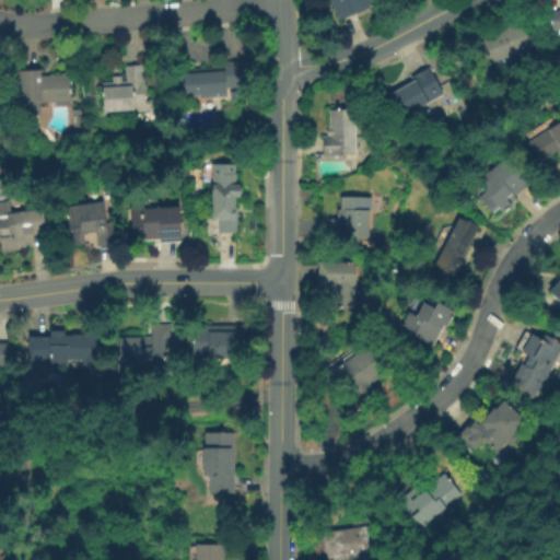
[(368,0),(372,9),(339,22),(329,0),(368,0)]
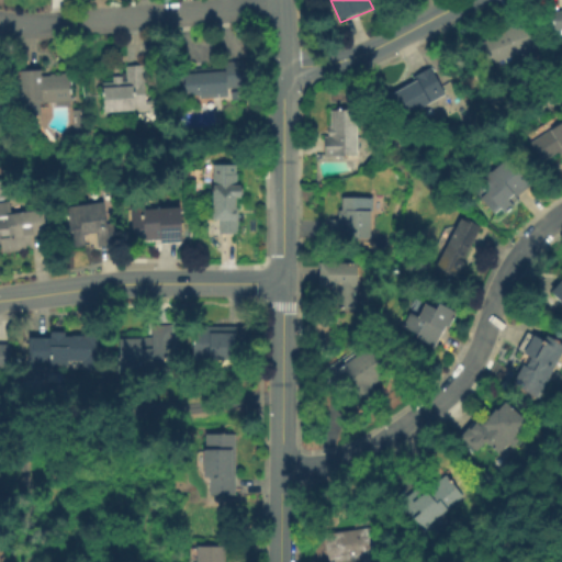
[(551,11),(561,10),(561,30),(553,31),(551,11)]
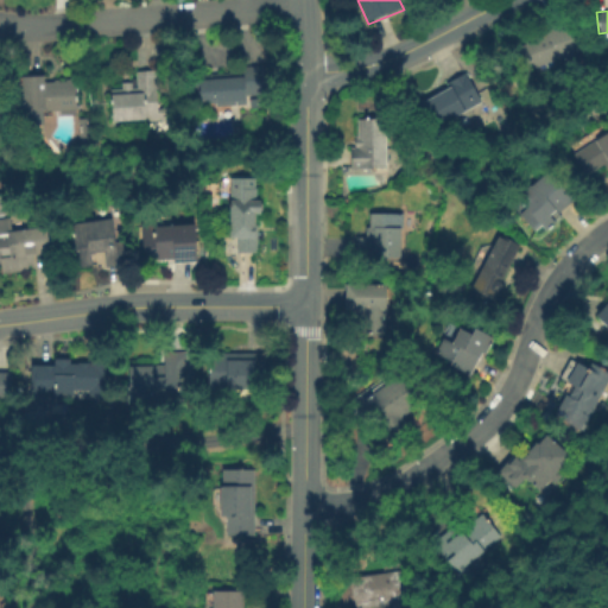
[(568,23),(578,54),(520,74),(512,50),(526,45),(525,42),(549,33),(548,30),(568,23)]
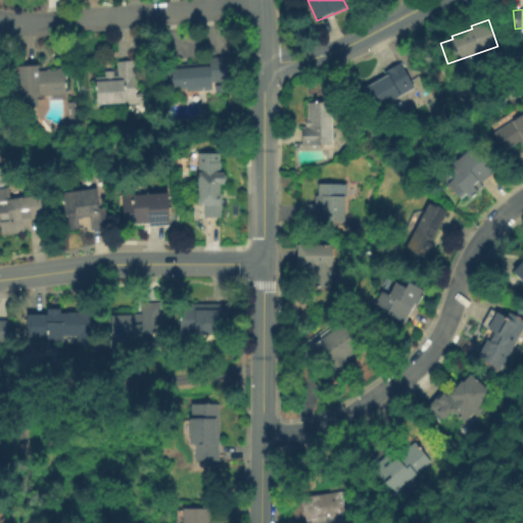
[(208,58),(228,56),(230,82),(211,83),(212,91),(185,93),(185,88),(172,89),(172,81),(162,82),(160,65),(208,61),(208,58)]
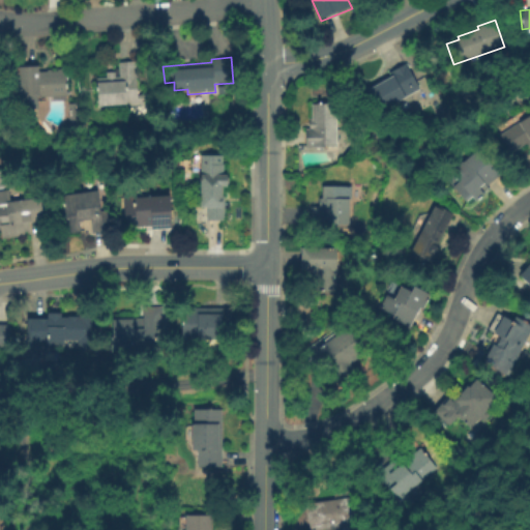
[(97,107),(96,78),(119,77),(118,62),(137,61),(138,94),(147,94),(147,104),(97,107)]
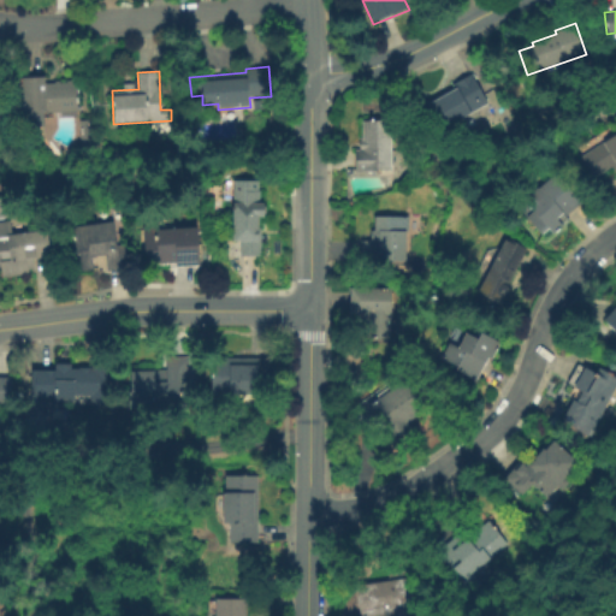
[(426,104),(454,89),(451,84),(472,73),(489,104),(439,130),(426,104)]
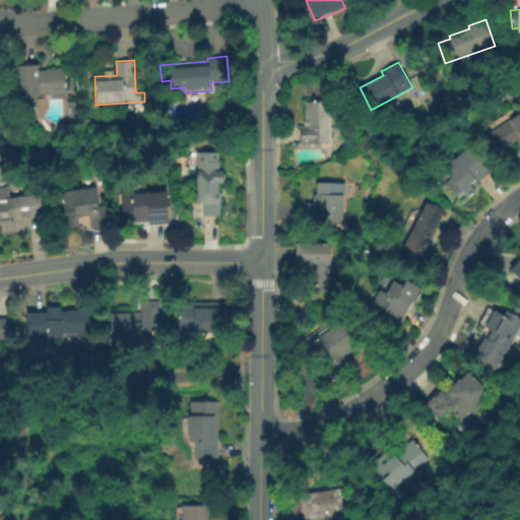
[(54,94),(54,102),(19,102),(19,66),(41,66),(41,71),(54,71),(54,94)]
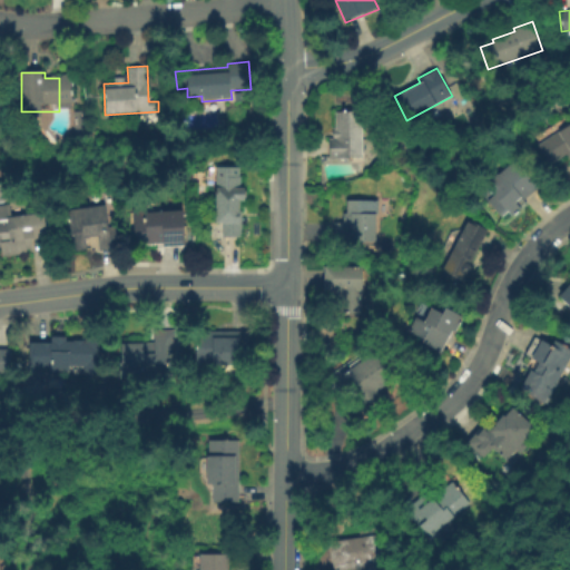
[(245,101),(234,102),(234,94),(244,92),(245,101)]
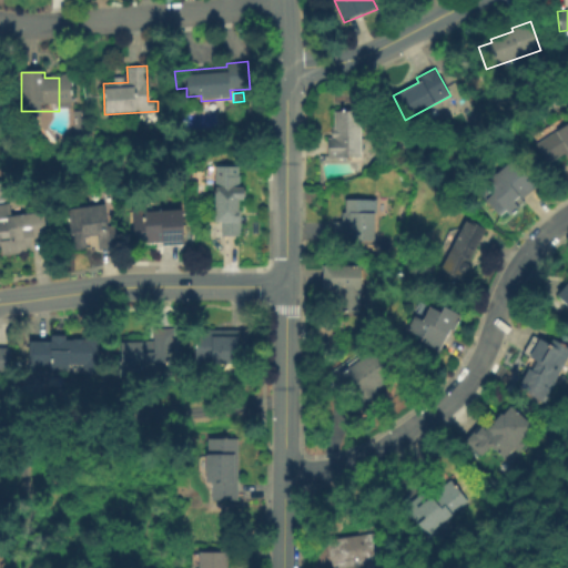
[(74,138),(72,111),(83,111),(83,121),(88,121),(89,135),(79,135),(79,138),(74,138)]
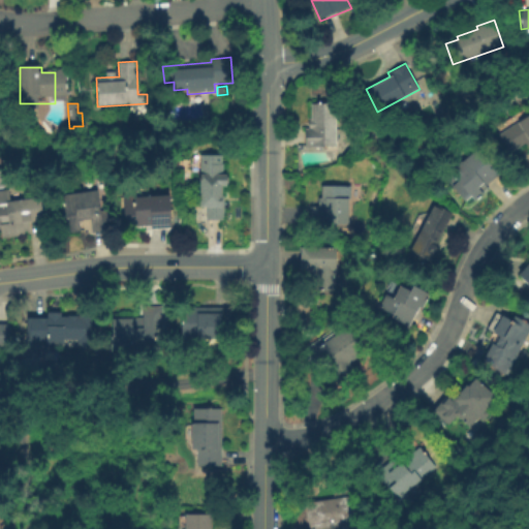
[(337,147),(323,147),(323,149),(305,149),(305,128),(308,128),(308,119),(311,119),(311,103),(337,103),(337,130),(336,130),(336,142),(337,142),(337,147)]
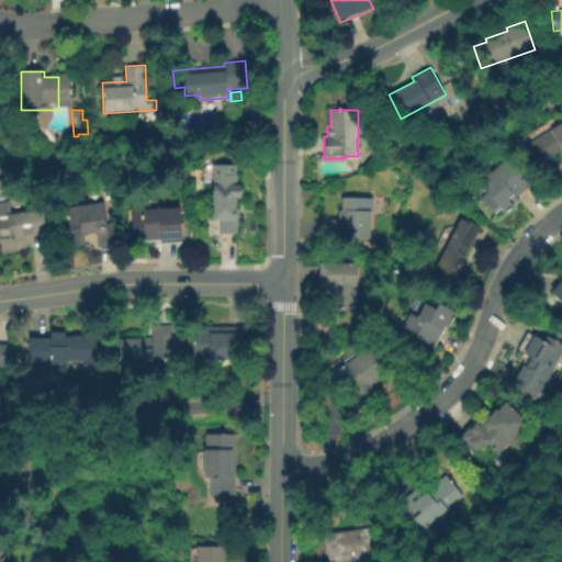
[(542,163),(530,143),(561,122),(561,156),(561,157),(558,153),(542,163)]
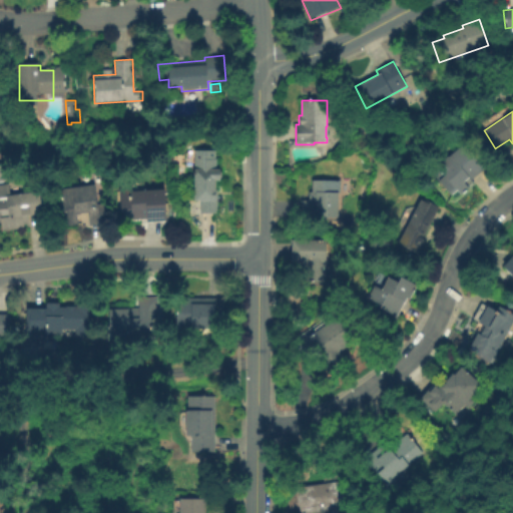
[(485,169),(471,181),(469,178),(464,182),(470,188),(462,195),(458,190),(451,196),(438,181),(443,176),(435,167),(448,156),(449,156),(462,144),(485,169)]
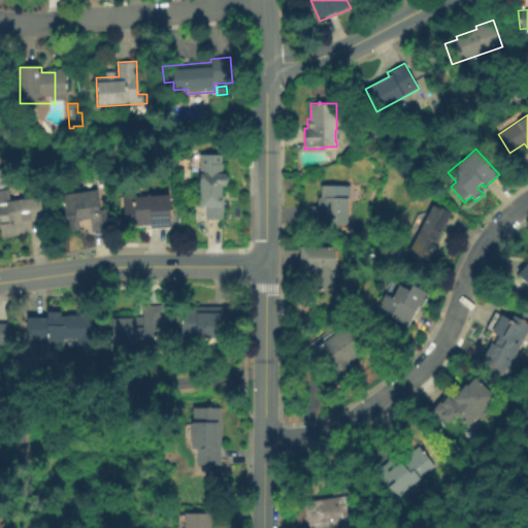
[(198,154),(220,154),(220,162),(221,162),(221,173),(225,173),(225,185),(220,185),(220,194),(223,194),(222,219),(204,219),(204,205),(197,205),(198,154)]
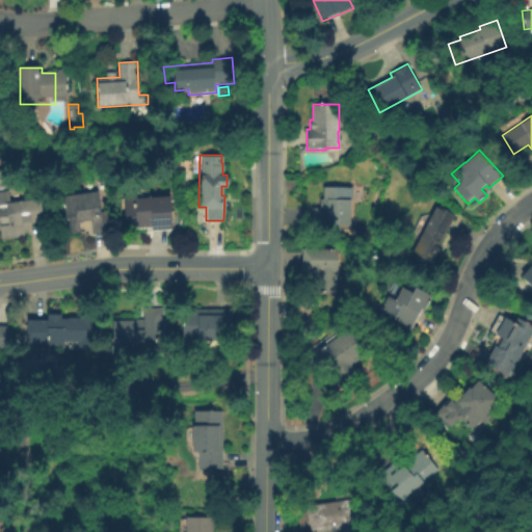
[(44,222),(28,224),(29,233),(24,233),(25,237),(2,240),(0,223),(0,160),(6,160),(9,186),(0,186),(0,190),(8,190),(10,203),(42,198),(44,222)]
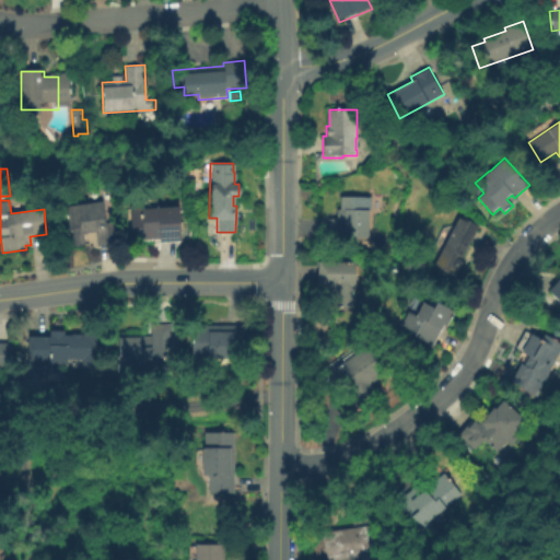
[(369,237),(328,237),(328,219),(337,220),(337,210),(340,210),(340,197),(372,198),(372,211),(369,211),(369,237)]
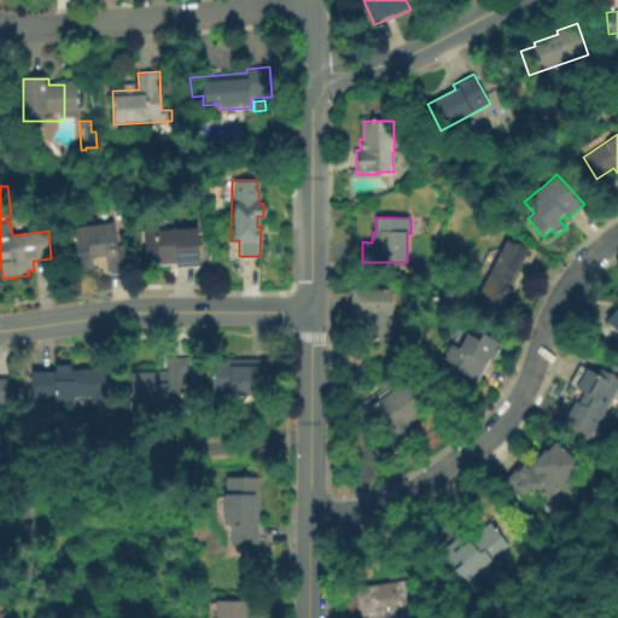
[(129,269),(108,273),(105,255),(97,256),(97,258),(92,260),(94,272),(79,273),(74,228),(85,227),(85,226),(114,221),(117,246),(126,245),(129,269)]
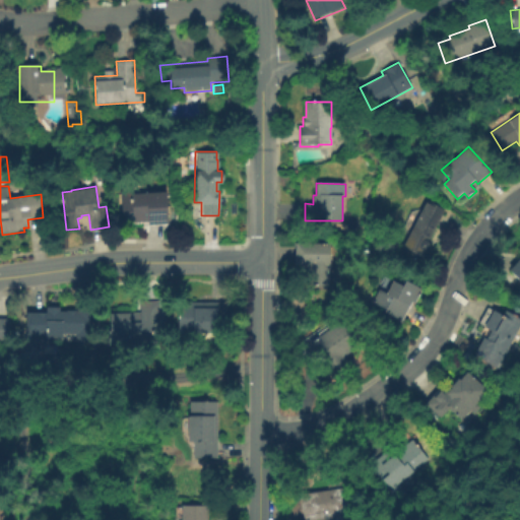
[(169,224),(148,225),(148,223),(126,224),(126,215),(122,215),(120,190),(133,189),(134,193),(168,191),(169,224)]
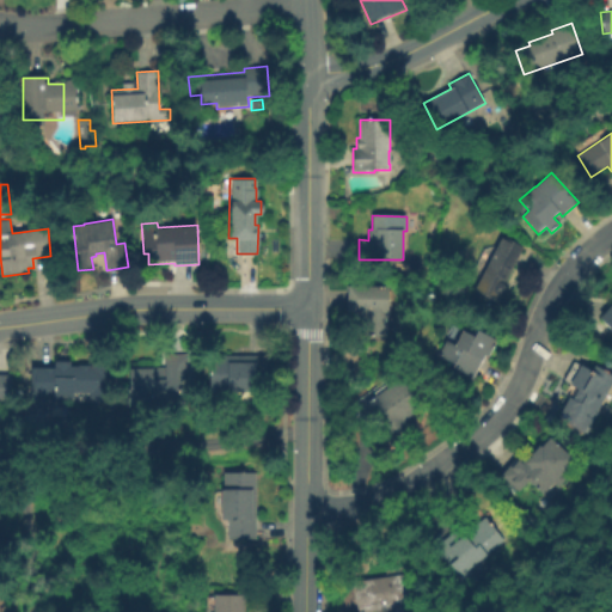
[(524,248),(505,283),(506,286),(506,292),(501,295),(494,308),(471,297),(503,237),(524,248)]
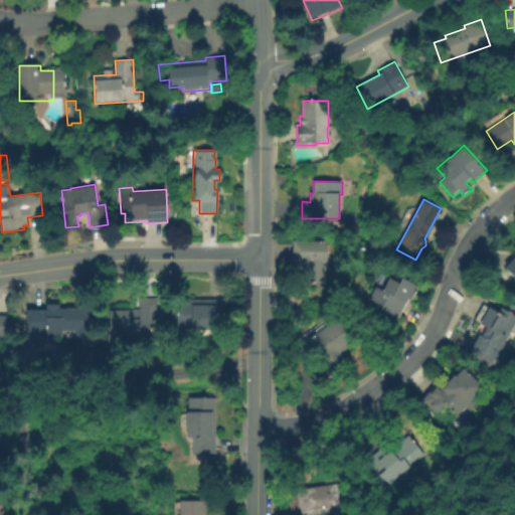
[(327,284),(305,283),(306,269),(300,269),(300,263),(292,263),(293,240),(328,241),(327,284)]
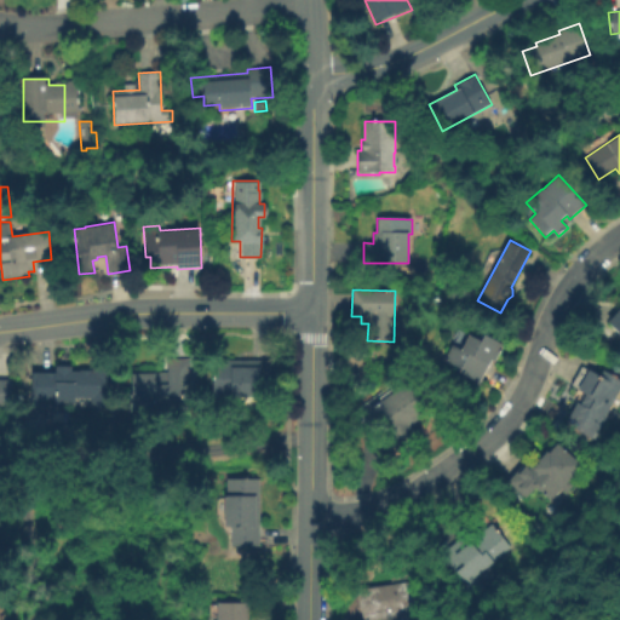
[(619,334),(606,323),(618,309),(619,310),(619,334)]
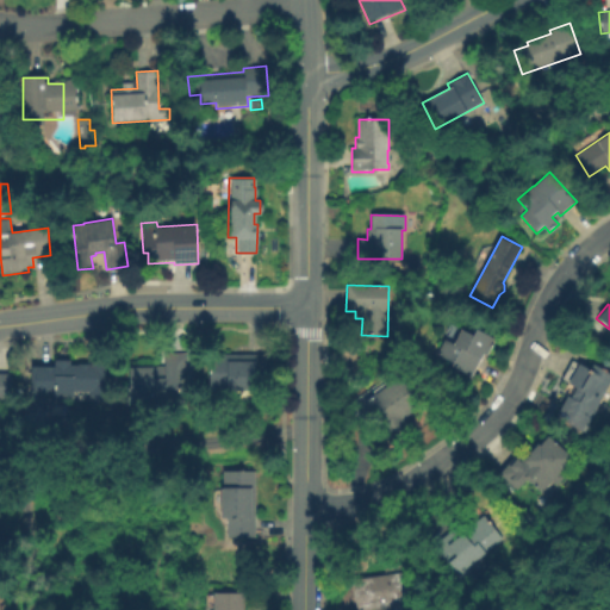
[(460,329),(473,336),(477,329),(496,338),(486,356),(484,355),(472,378),(450,367),(453,362),(436,354),(444,340),(453,344),(460,329)]
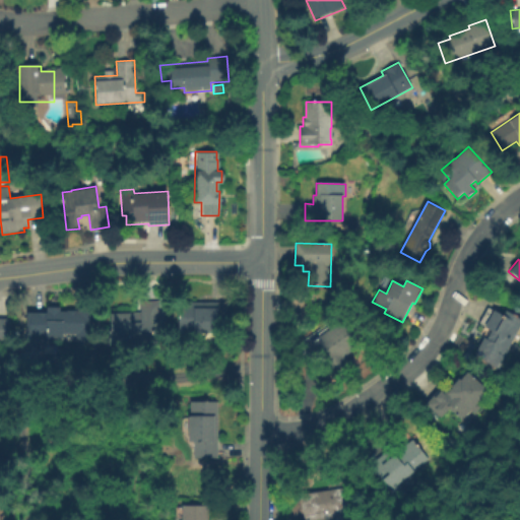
[(111,313),(139,313),(139,302),(160,302),(160,328),(151,328),(152,344),(137,344),(137,347),(108,347),(108,331),(111,331),(111,313)]
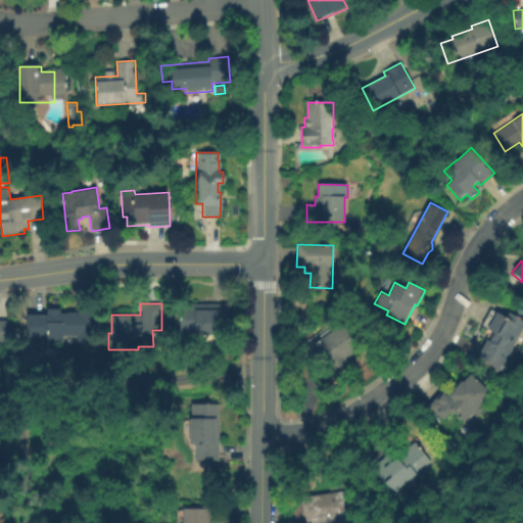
[(179,304),(229,304),(229,334),(179,334),(179,304)]
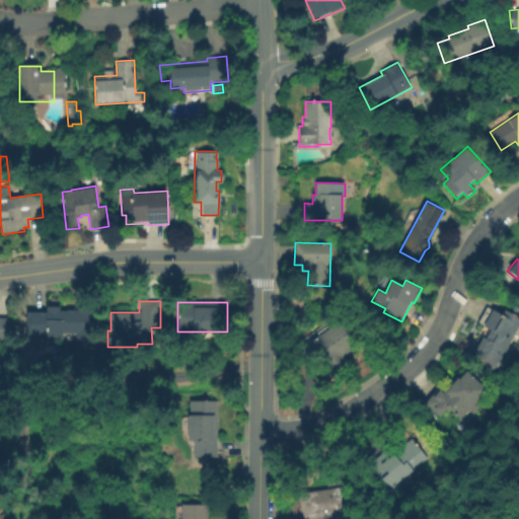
[(46,334),(28,334),(28,310),(46,310),(46,306),(60,306),(60,310),(77,310),(77,306),(98,307),(97,339),(76,339),(76,334),(63,332),(63,338),(46,338),(46,334)]
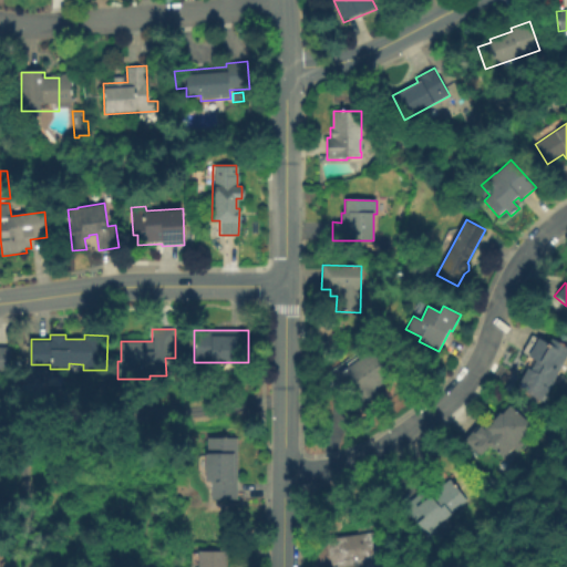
[(566,347),(566,358),(553,385),(552,384),(548,390),(549,390),(547,394),(546,394),(542,402),(516,388),(527,368),(531,370),(535,361),(527,357),(537,339),(547,343),(550,339),(566,347)]
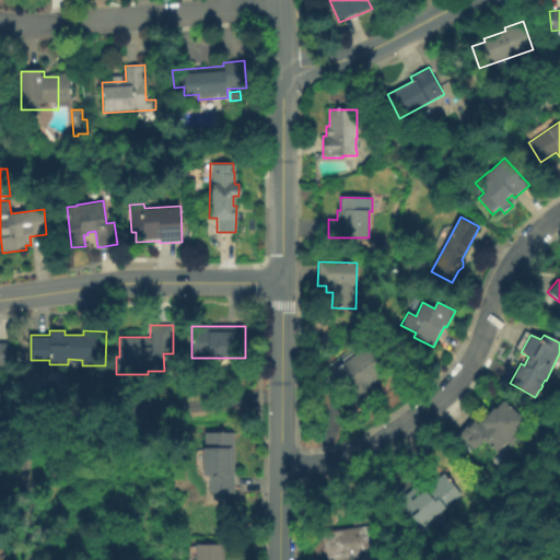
[(0,342),(11,342),(11,369),(0,369),(0,342)]
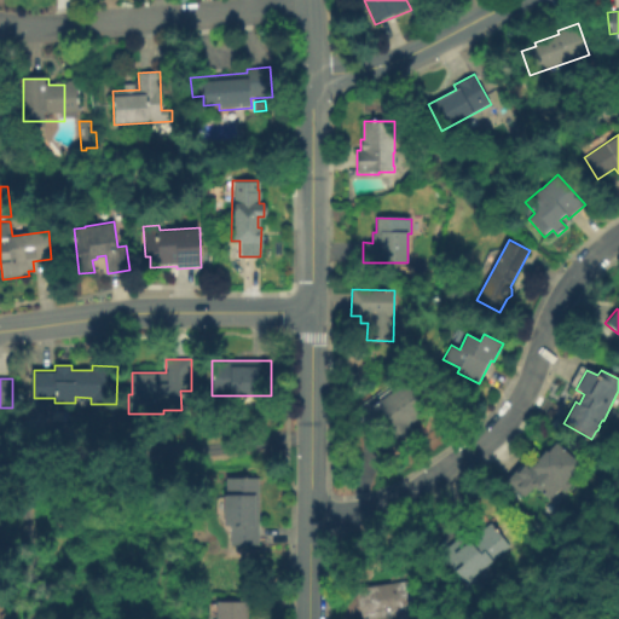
[(427,414),(410,424),(417,437),(395,451),(368,409),(406,382),(427,414)]
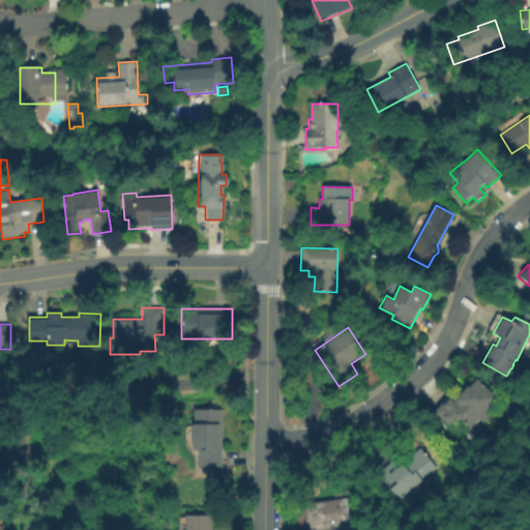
[(524,350),(529,353),(529,357),(527,362),(520,358),(524,350)]
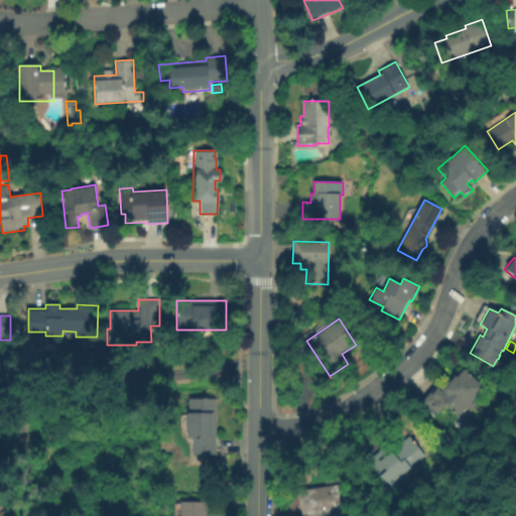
[(485,387),(474,400),(479,403),(472,411),(467,407),(458,417),(445,407),(438,415),(422,401),(438,382),(444,388),(455,376),(457,377),(463,369),(485,387)]
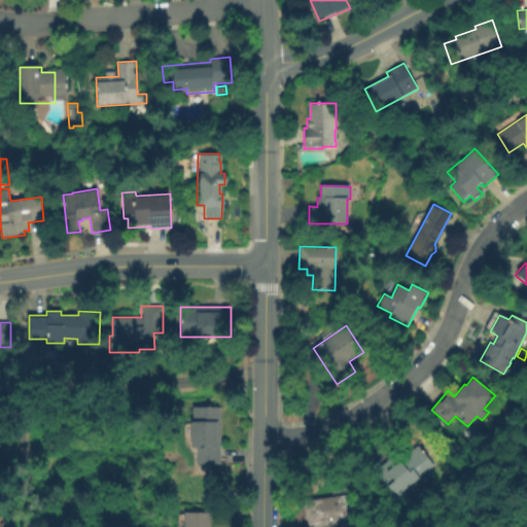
[(220,407),(221,464),(196,465),(196,448),(190,448),(190,421),(192,421),(192,407),(220,407)]
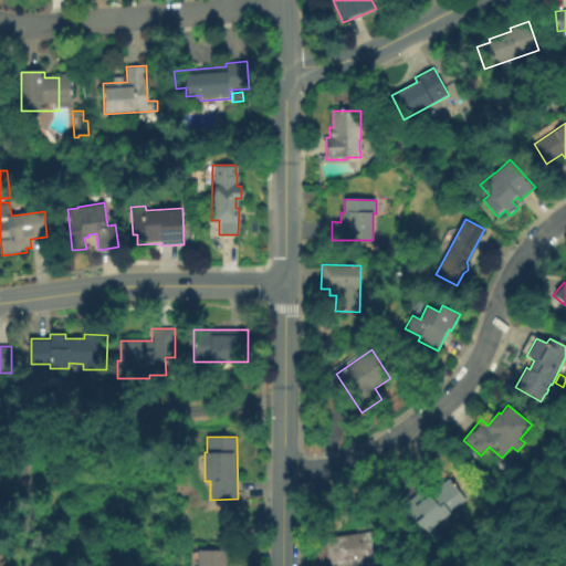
[(468,500),(436,526),(443,535),(433,545),(401,506),(423,488),(428,493),(436,488),(437,489),(449,479),(468,500)]
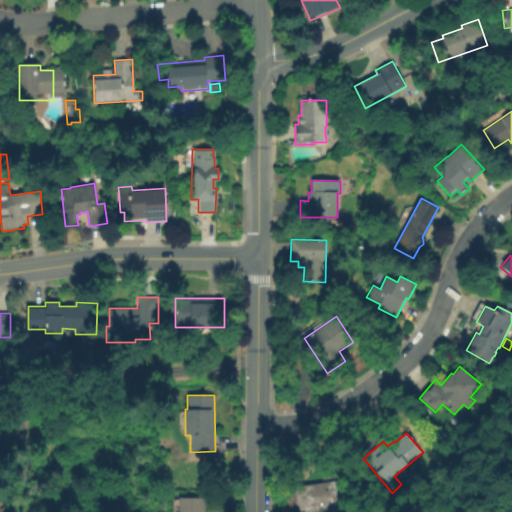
[(339,480),(344,511),(326,511),(319,511),(298,511),(295,487),(339,480)]
